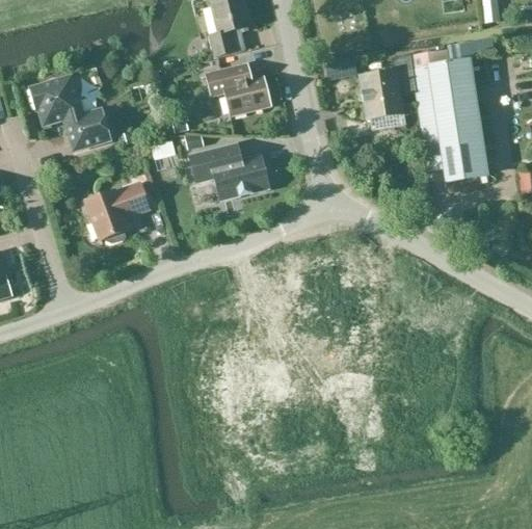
[(239,30),(249,27),(243,0),(209,0),(217,34),(209,36),(214,58),(244,51),(239,30)]
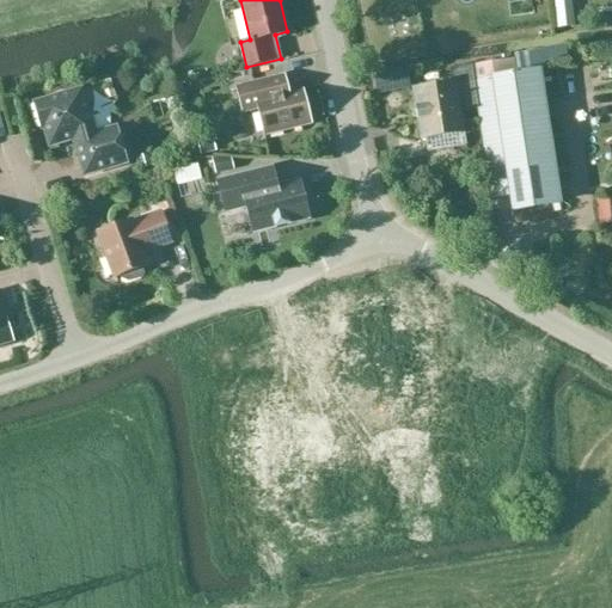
[(552,0),(556,26),(574,24),(570,0),(552,0)]
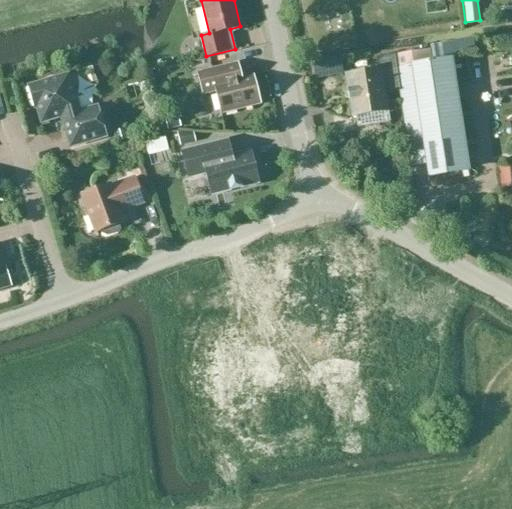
[(452,40),(430,43),(430,45),(433,59),(445,57),(454,56),(453,50),(473,47),(472,41),(472,35),(452,39),(452,40)]
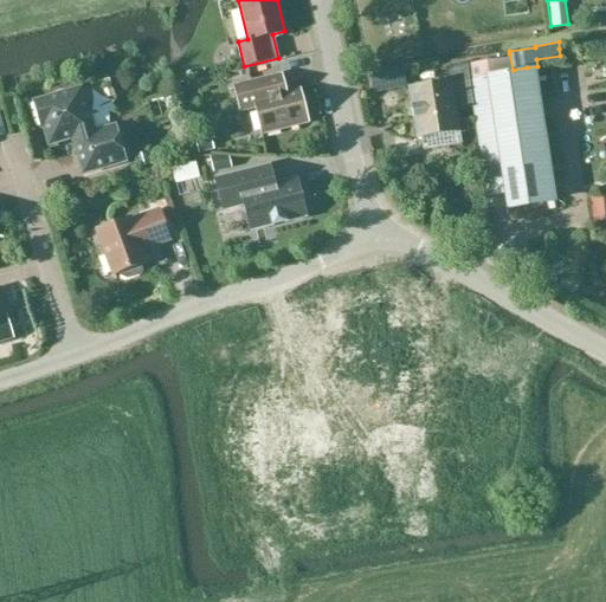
[(304,51),(282,57),(285,70),(308,65),(304,51)]
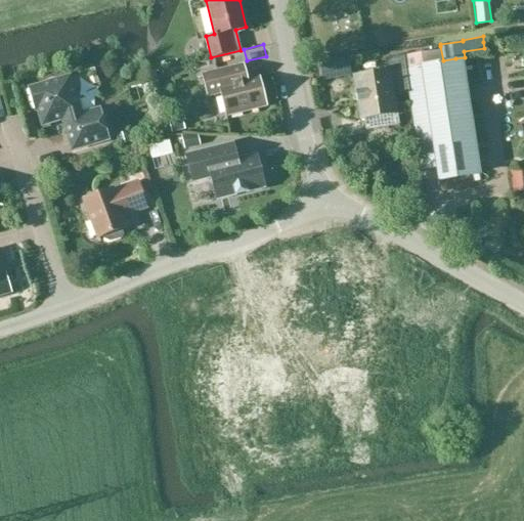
[(440,46),(402,54),(404,70),(405,70),(443,64),(443,60),(440,46)]
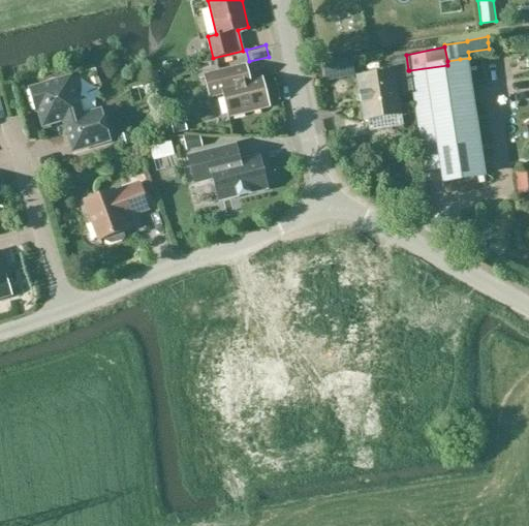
[(389,72),(358,78),(365,120),(400,114),(396,87),(410,84),(408,70),(406,55),(392,58),(392,60),(387,61),(389,72)]
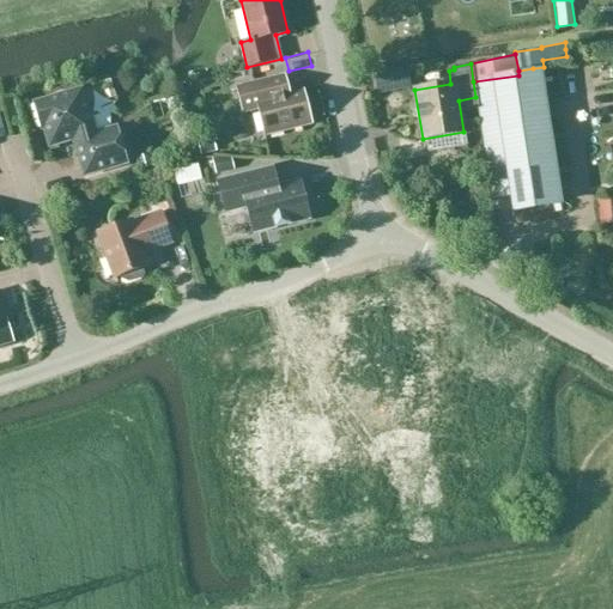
[(519,75),(474,81),(475,97),(492,196),(511,194),(514,207),(553,201),(550,176),(553,175),(551,164),(547,165),(533,68),(519,71),(519,75)]
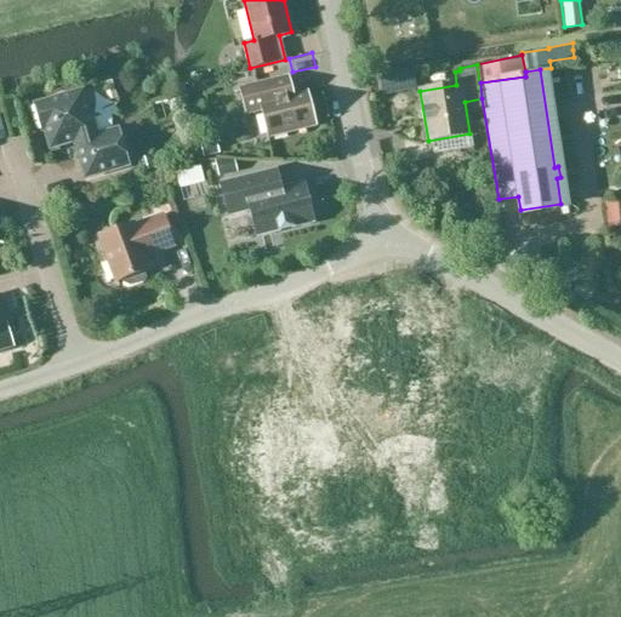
[(292,93),(288,74),(240,86),(246,110),(262,107),(269,135),(314,123),(313,116),(315,110),(313,100),(308,97),(306,90),(292,93)]
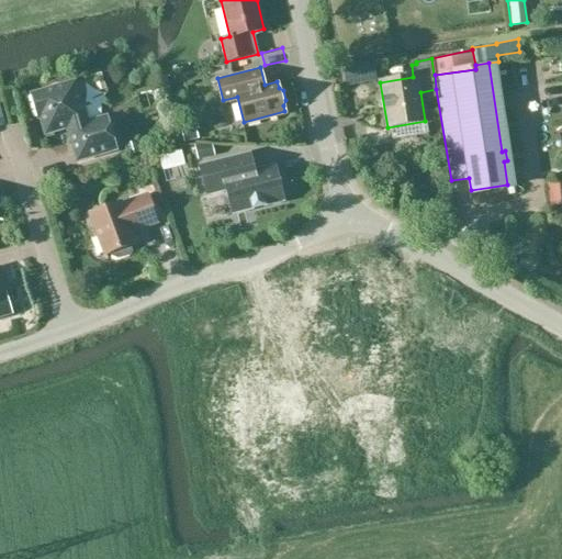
[(88,120),(82,102),(76,78),(30,92),(37,118),(38,116),(44,134),(66,127),(76,160),(117,148),(108,113),(88,120)]
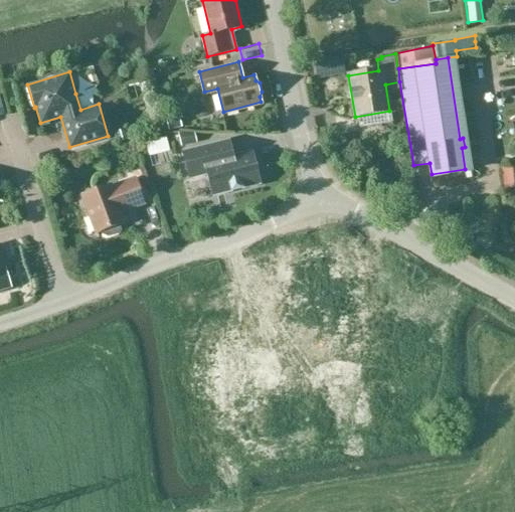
[(514,83),(499,86),(500,96),(514,94),(514,83)]
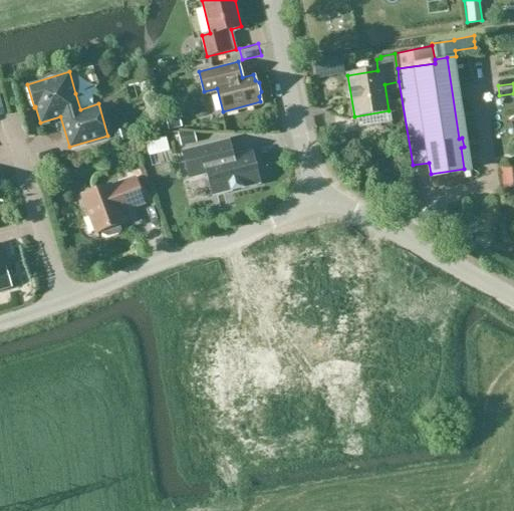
[(177,111),(164,114),(168,129),(181,124),(177,111)]
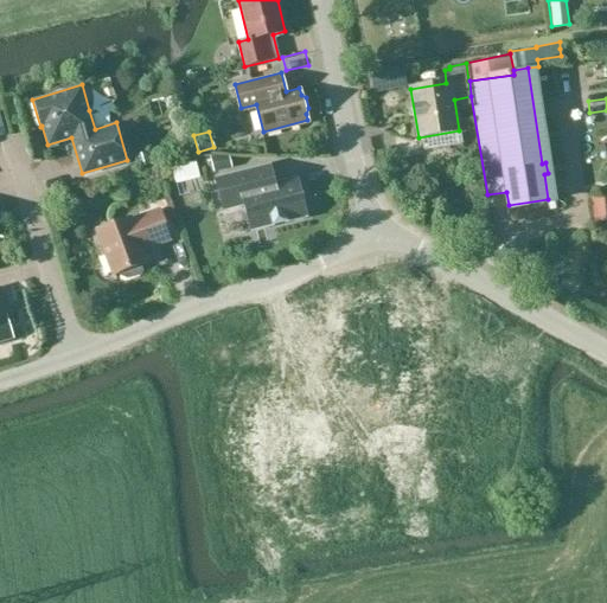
[(146,149),(136,153),(140,166),(151,162),(146,149)]
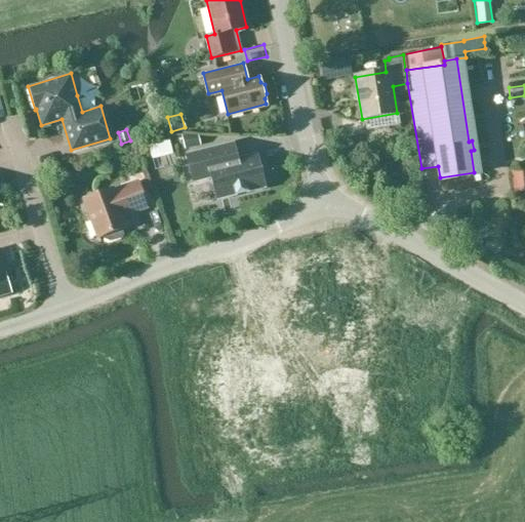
[(198,134),(183,134),(185,147),(200,144),(198,134)]
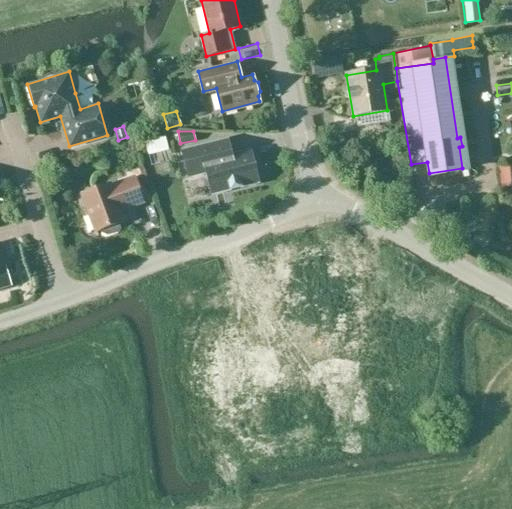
[(145,154),(167,148),(162,132),(140,139),(145,154)]
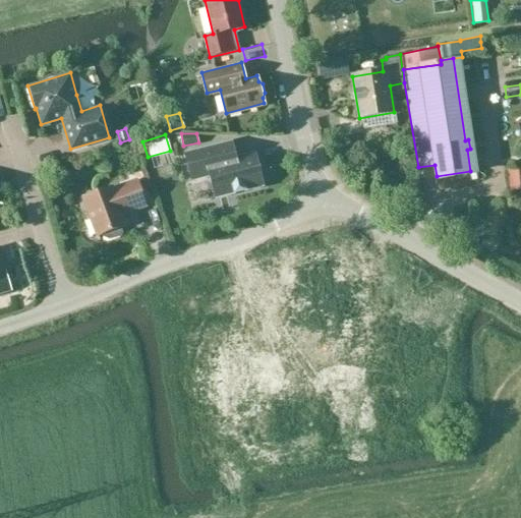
[(215,196),(265,184),(255,149),(236,154),(232,139),(184,151),(191,180),(210,176),(215,196)]
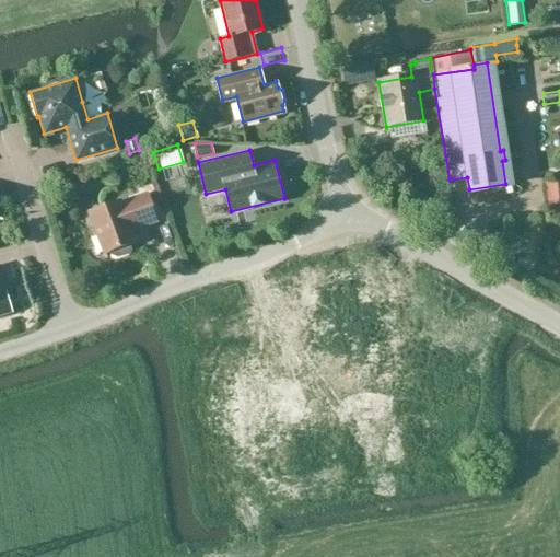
[(445,166),(429,169),(432,186),(447,183),(445,166)]
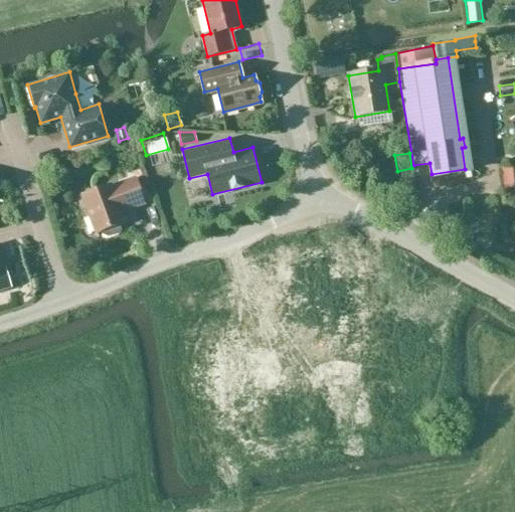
[(139,165),(136,171),(138,175),(142,174),(146,172),(143,164),(139,165)]
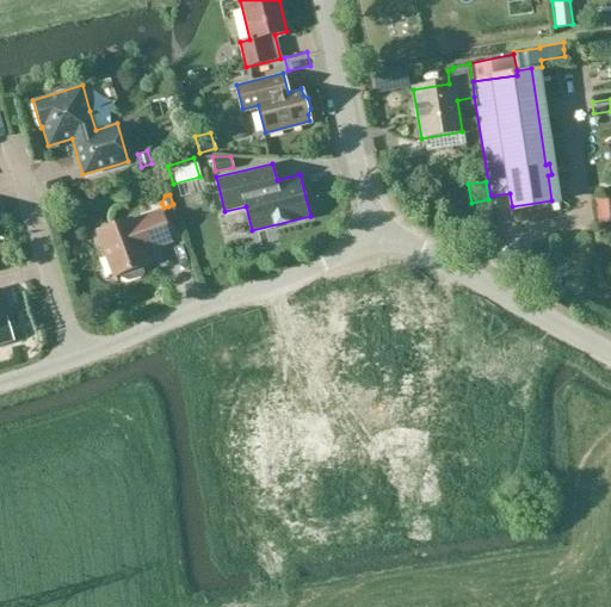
[(168,206),(164,208),(167,218),(177,214),(173,204),(168,206)]
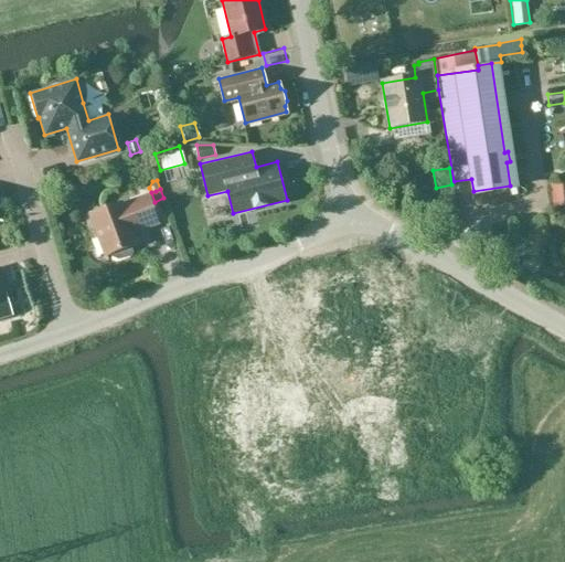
[(120,201),(89,213),(105,255),(110,252),(113,255),(118,258),(129,254),(131,248),(130,245),(137,243),(132,232),(158,221),(147,193),(121,203),(120,201)]
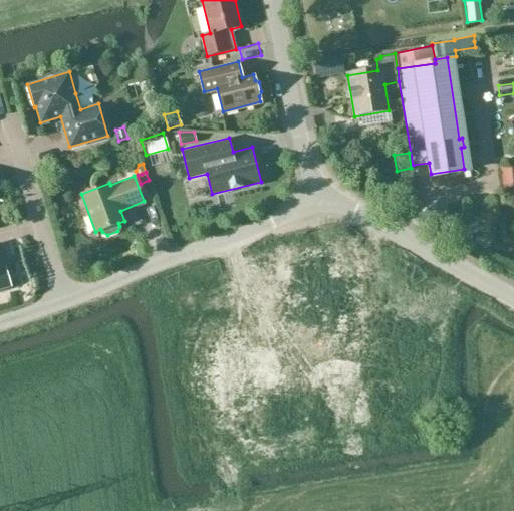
[(0,287),(10,285),(5,268),(4,266),(0,251),(0,287)]
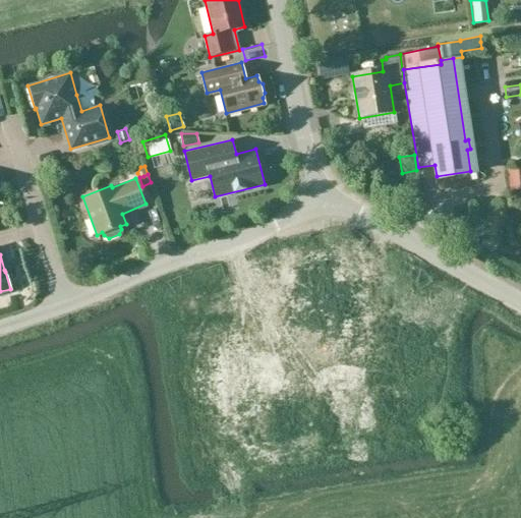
[(259,393),(263,350),(215,347),(213,390),(259,393)]
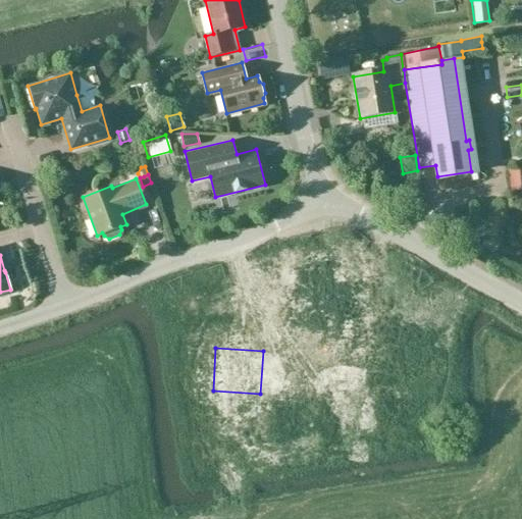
[(310,367),(270,368),(271,393),(310,393),(310,367)]
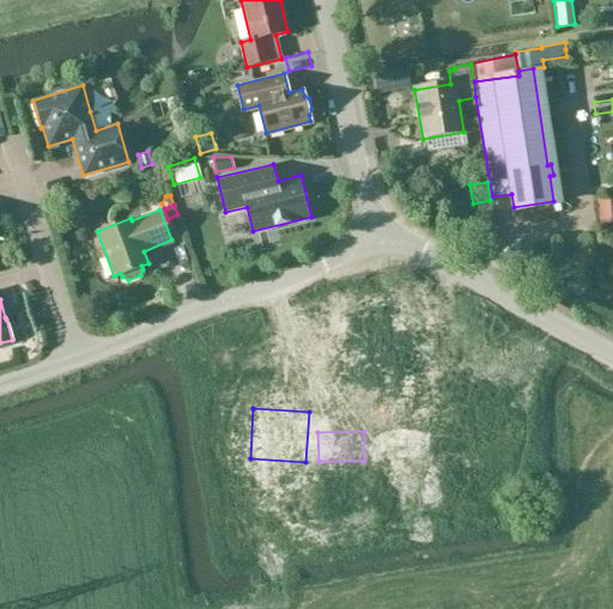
[(426,504),(425,475),(387,476),(387,505),(426,504)]
